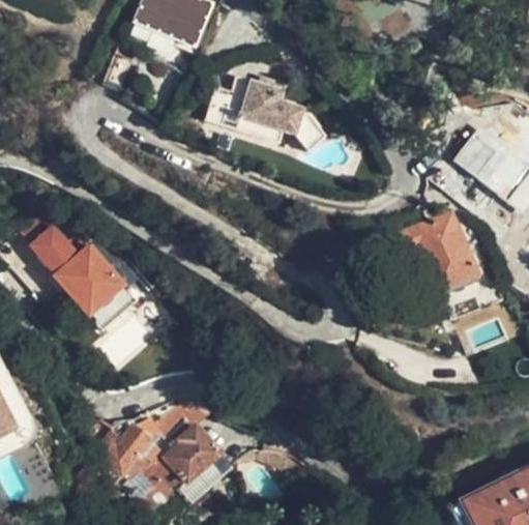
[(141,0),(134,19),(137,22),(194,45),(211,1),(209,0),(141,0)]
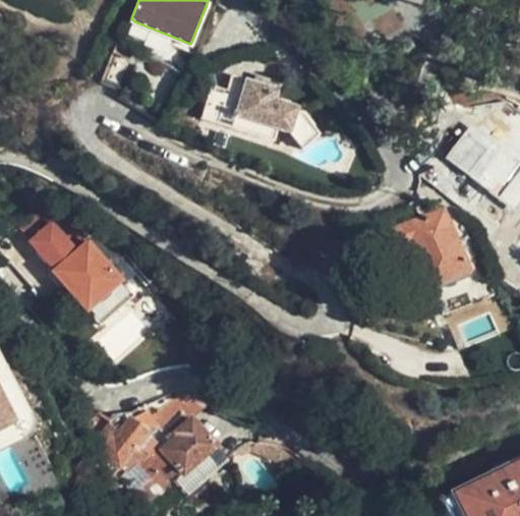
[(190,44),(134,21),(132,27),(148,34),(146,40),(176,53),(179,48),(187,51),(190,44)]
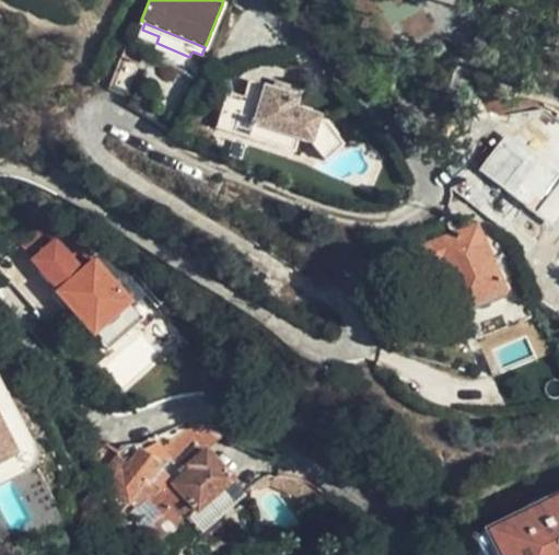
[(109,81),(127,91),(143,51),(126,43),(109,81)]
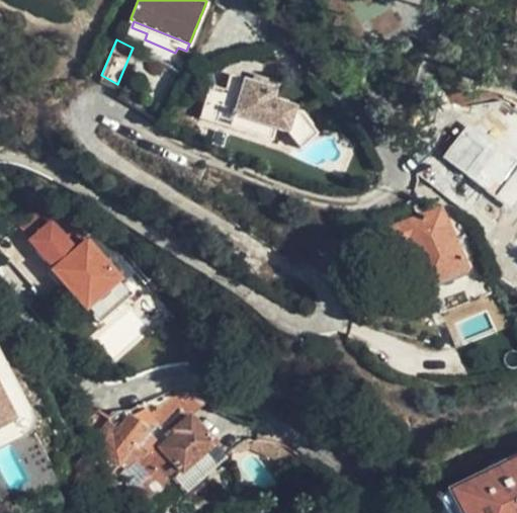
[(256,70),(253,79),(267,84),(271,76),(256,70)]
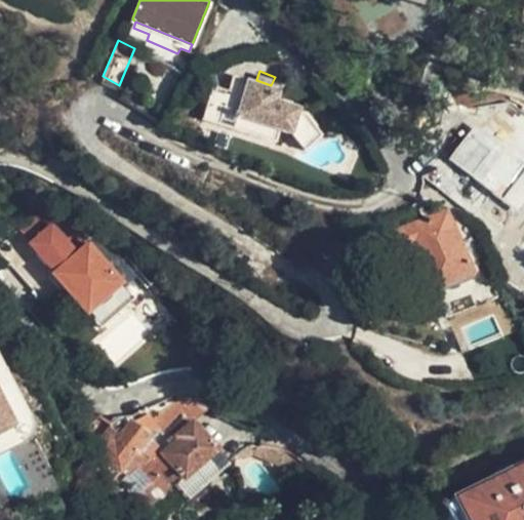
[(200,117),(222,125),(229,106),(242,112),(240,118),(278,132),(280,126),(294,131),(305,150),(321,138),(310,119),(301,115),(304,110),(280,101),(284,90),(271,85),(256,80),(238,73),(232,90),(213,83),(200,117)]
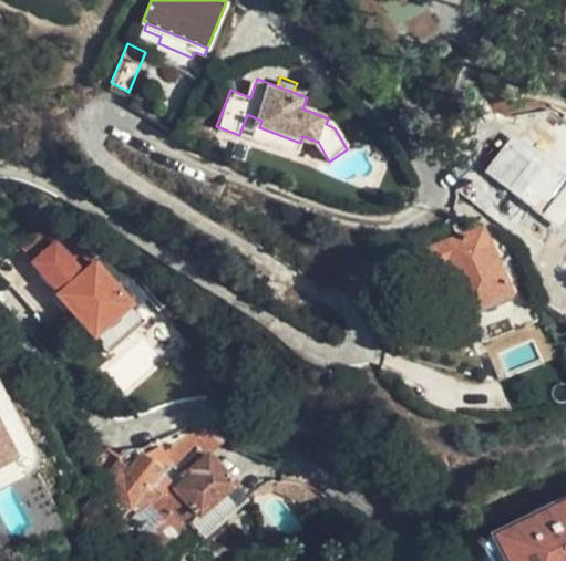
[(247,114),(239,135),(295,156),(300,143),(259,127),(261,121),(247,114)]
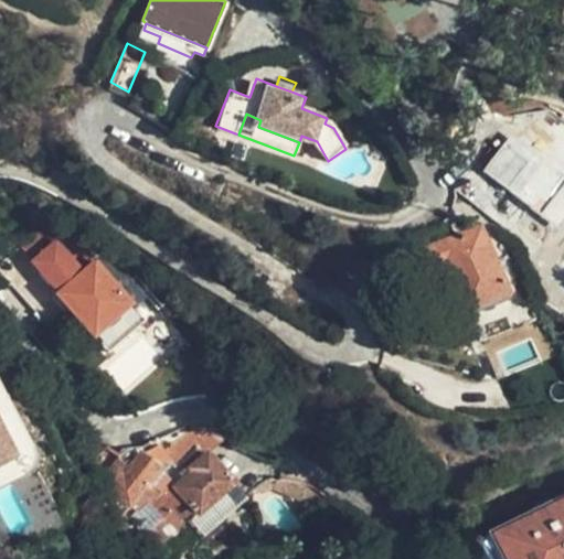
[(550,222),(563,204),(563,130),(555,124),(524,161),(500,141),(478,169),(500,189),(506,182),(538,210),(532,216),(536,219),(539,222),(541,223),(545,223),(550,222)]
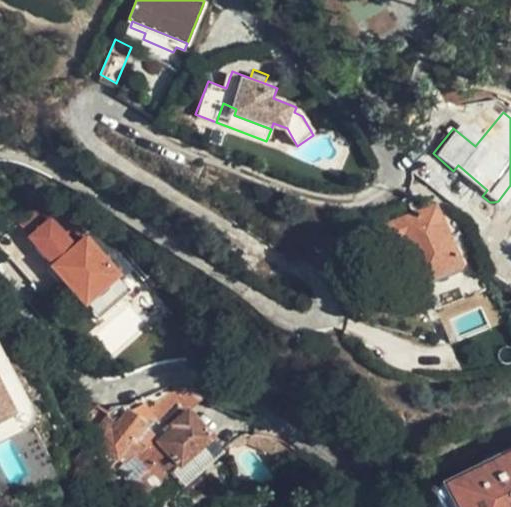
[(241,151),(248,137),(234,131),(228,145),(241,151)]
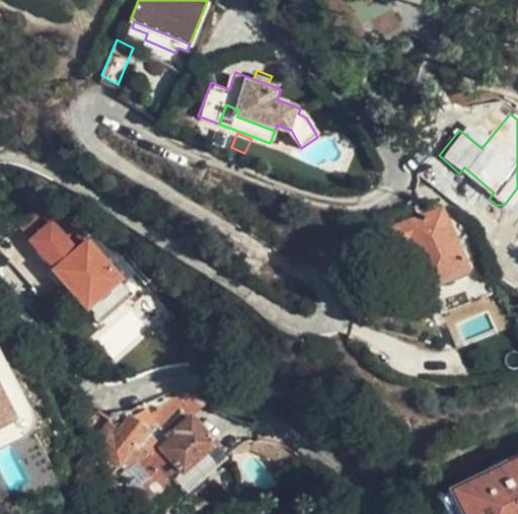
[(466,266),(440,206),(392,225),(399,241),(410,237),(429,280),(466,266)]
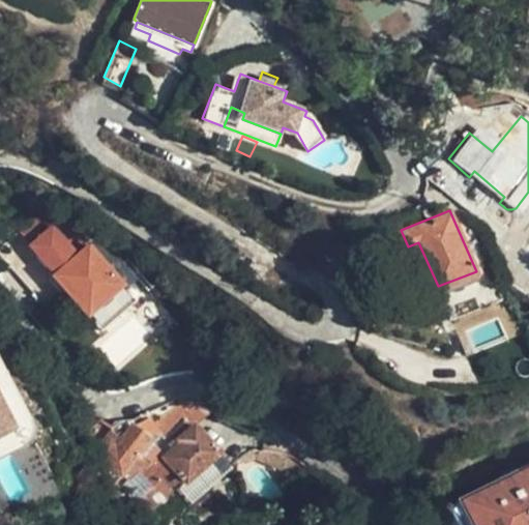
[(33,239),(51,261),(72,243),(53,221),(33,239)]
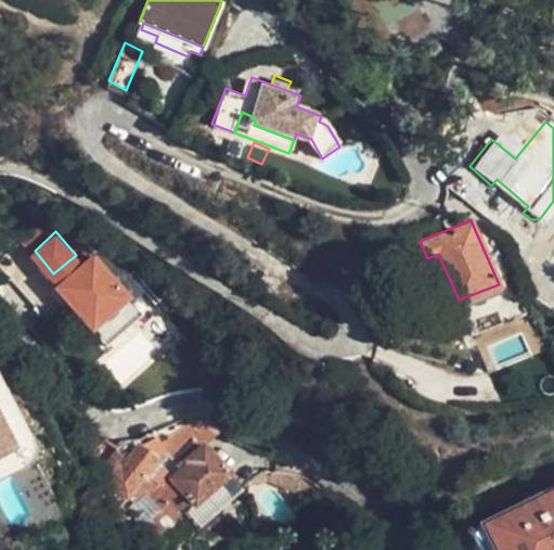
[(60,282),(56,284),(93,323),(131,292),(93,252),(81,263),(60,282)]
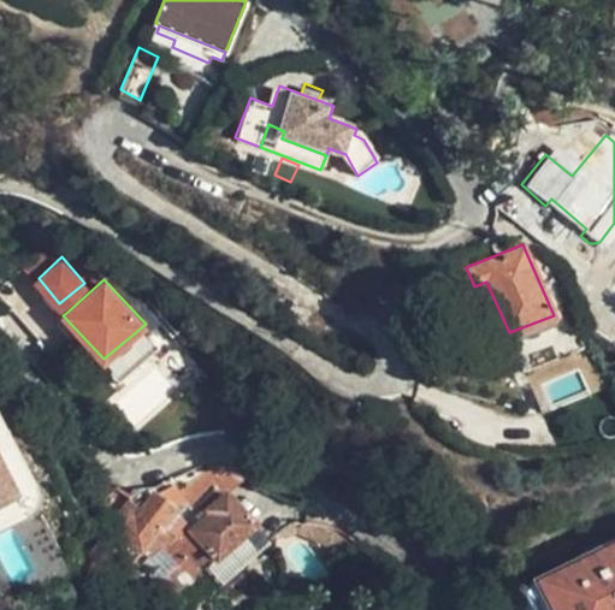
[(84,283),(59,303),(66,313),(90,291),(84,283)]
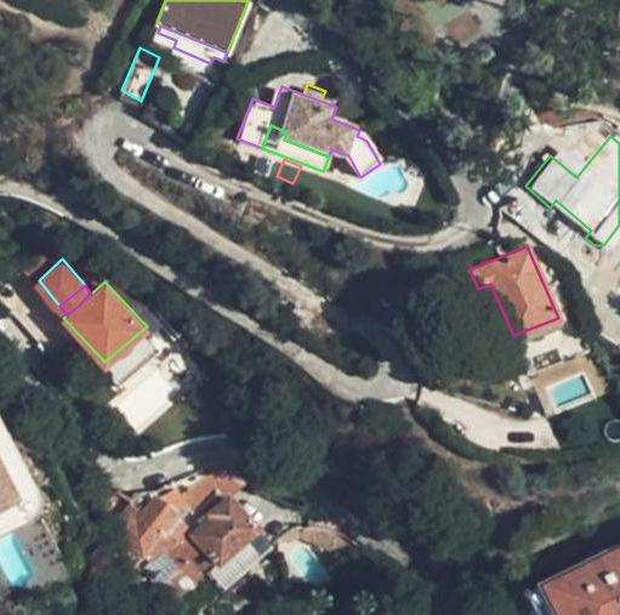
[(147,326),(104,362),(121,380),(163,343),(147,326)]
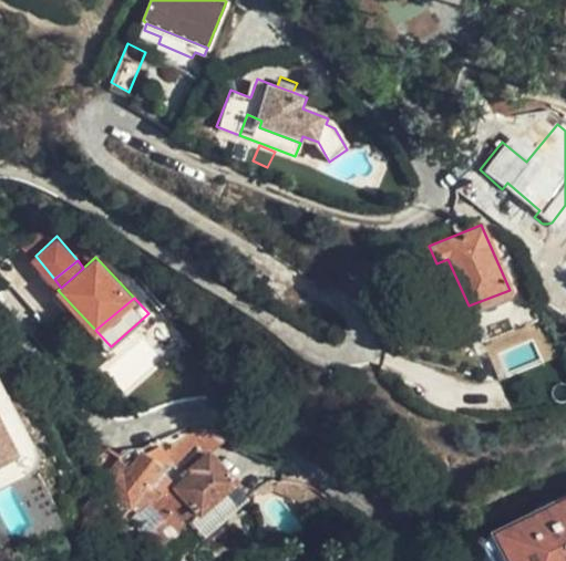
[(24,442),(0,383),(0,443),(2,450),(24,442)]
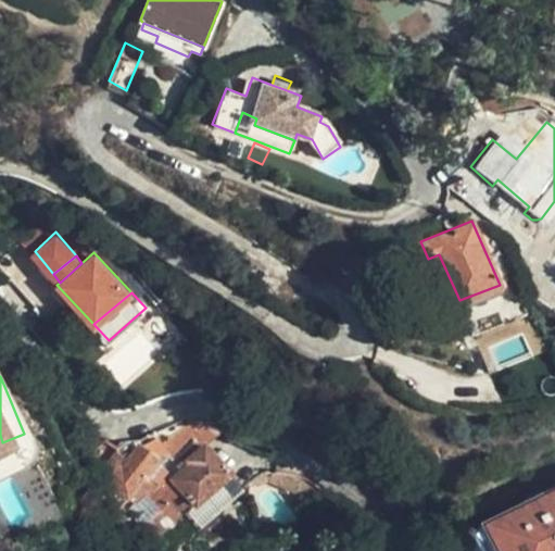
[(105,436),(98,428),(90,436),(98,443),(104,437),(105,436)]
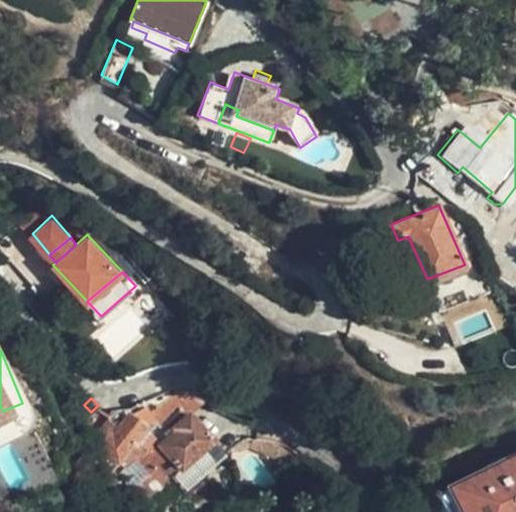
[(155,412),(143,399),(128,403),(131,412),(134,414),(147,421),(155,412)]
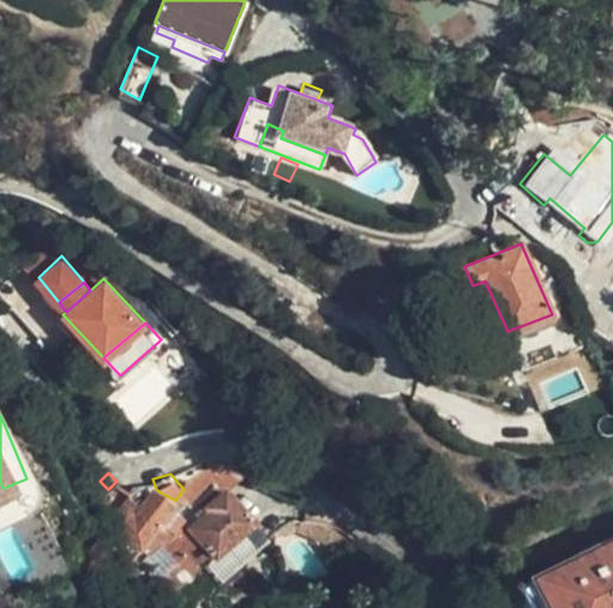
[(133,505),(115,482),(108,489),(106,492),(113,517),(119,510),(130,510),(133,505)]
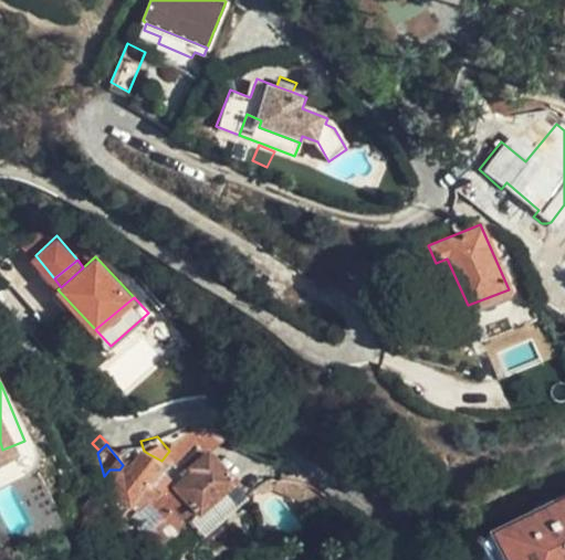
[(128,500),(161,461),(147,453),(144,451),(136,460),(127,460),(123,465),(119,469),(110,469),(104,476),(104,482),(128,500)]
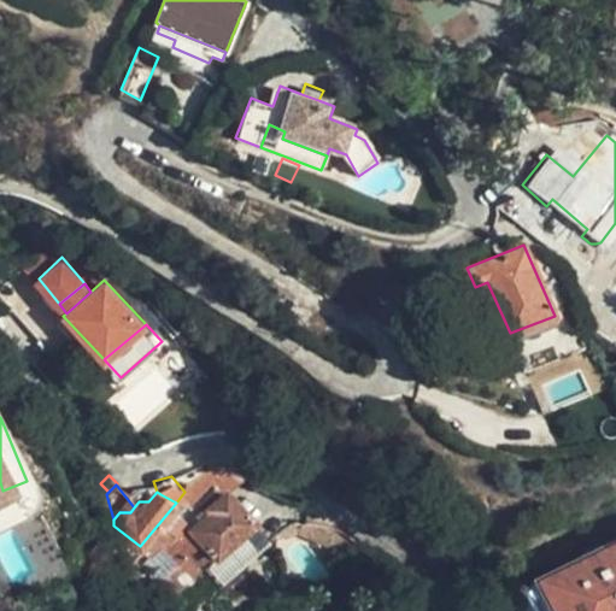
[(218,554),(257,522),(228,492),(211,507),(209,505),(199,515),(204,520),(195,529),(218,554)]
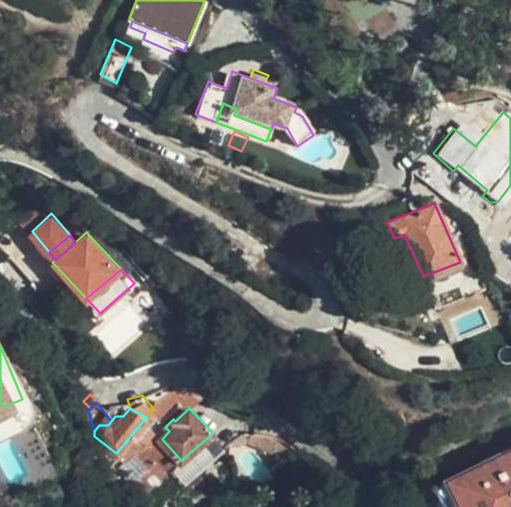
[(510,461),(468,484),(473,496),(488,492),(505,486),(510,484),(510,461)]
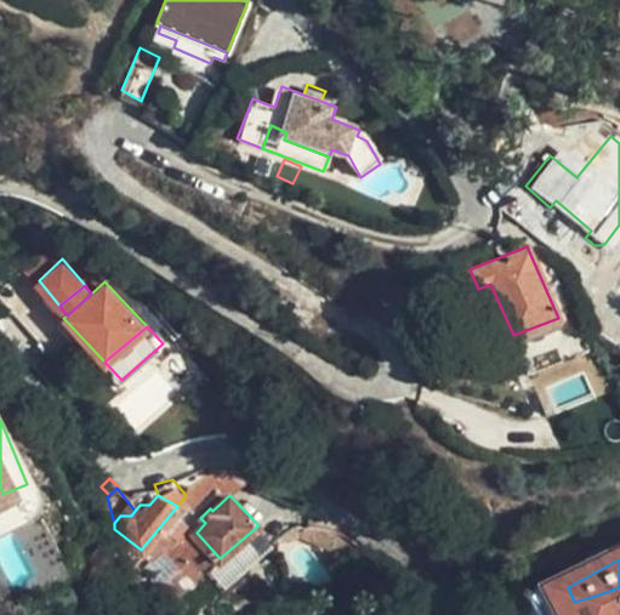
[(556,594),(561,605),(574,602),(568,587),(556,594)]
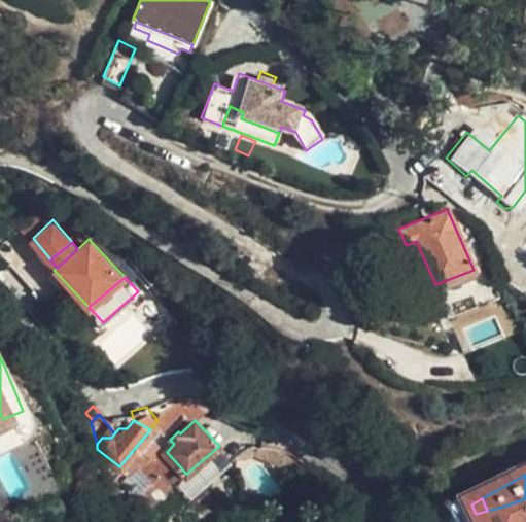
[(525,498),(520,500),(502,507),(487,511),(492,521),(525,521),(525,498)]
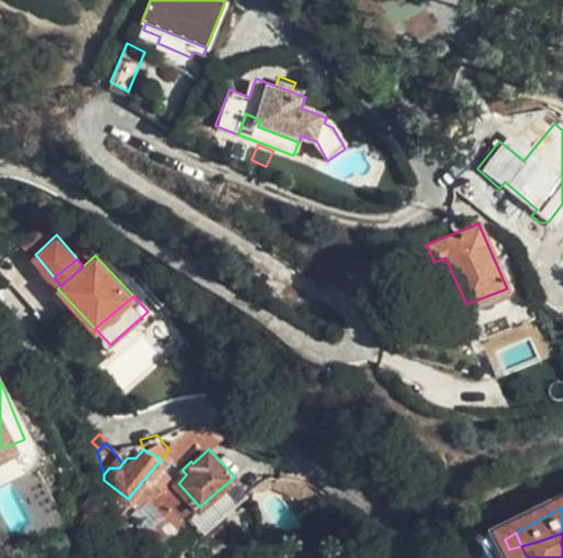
[(527,557),(521,546),(509,549),(513,557),(527,557)]
